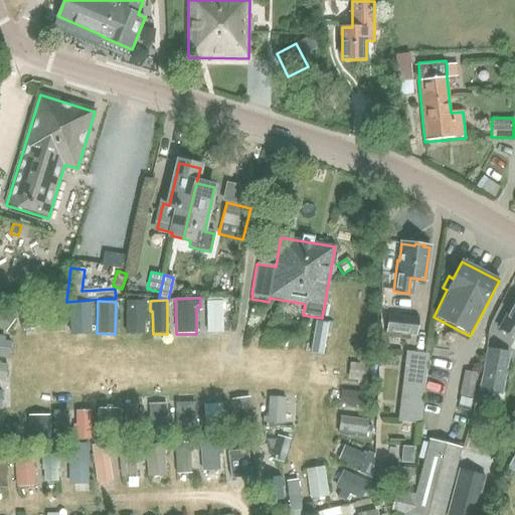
[(128,302),(127,333),(142,334),(142,319),(147,319),(147,312),(142,312),(142,301),(128,302)]
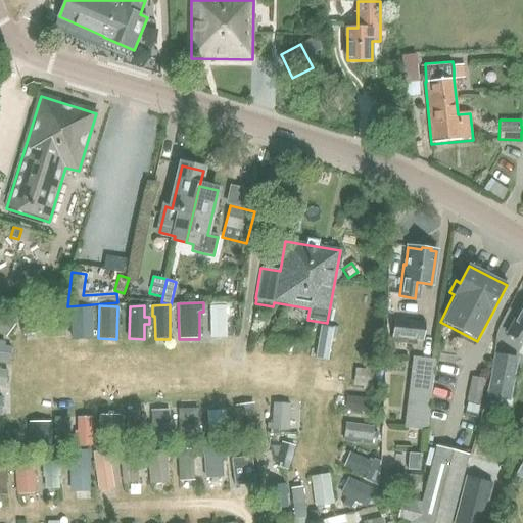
[(209,306),(209,336),(226,336),(226,306),(209,306)]
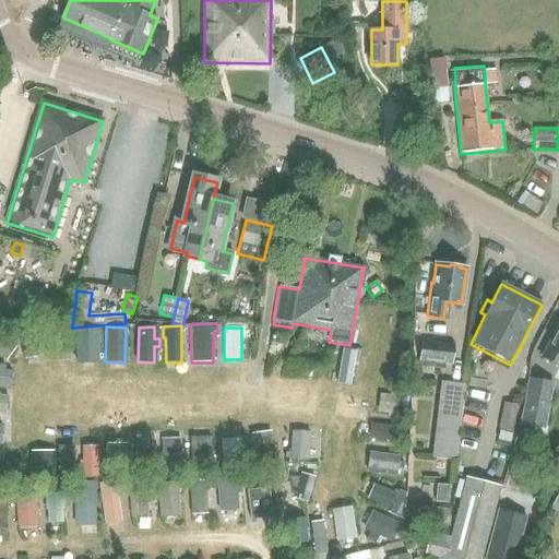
[(558,328),(543,358),(554,364),(558,366),(558,328)]
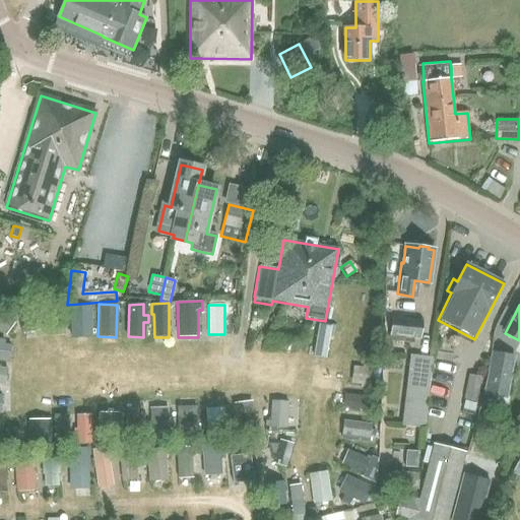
[(88,325),(89,325),(89,306),(70,306),(71,338),(88,337),(88,325)]
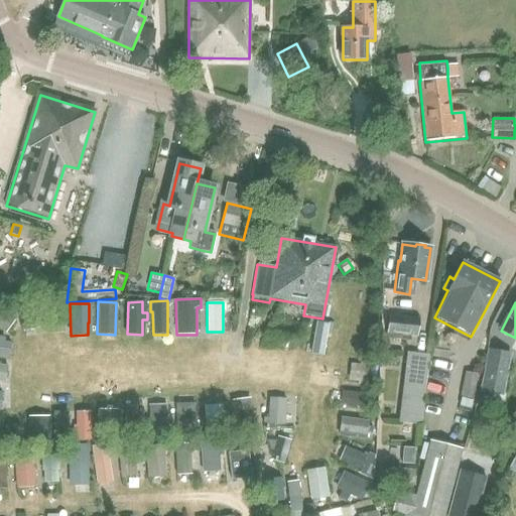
[(34,316),(38,315),(36,306),(18,309),(22,332),(36,329),(34,316)]
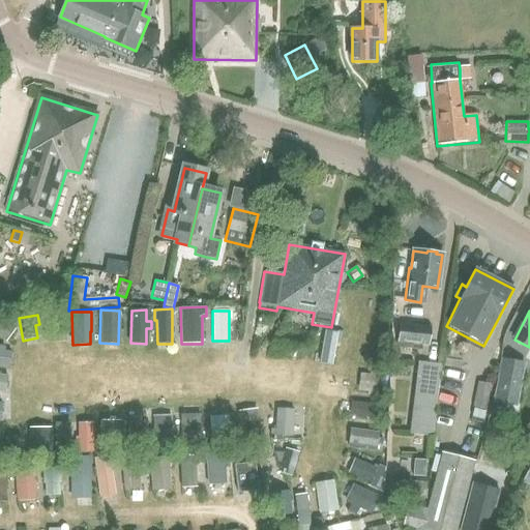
[(0,337),(6,342),(16,329),(0,317),(0,337)]
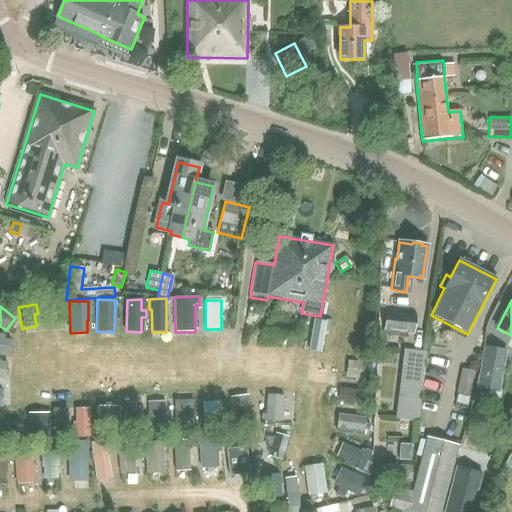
[(385,330),(413,334),(415,317),(387,314),(385,330)]
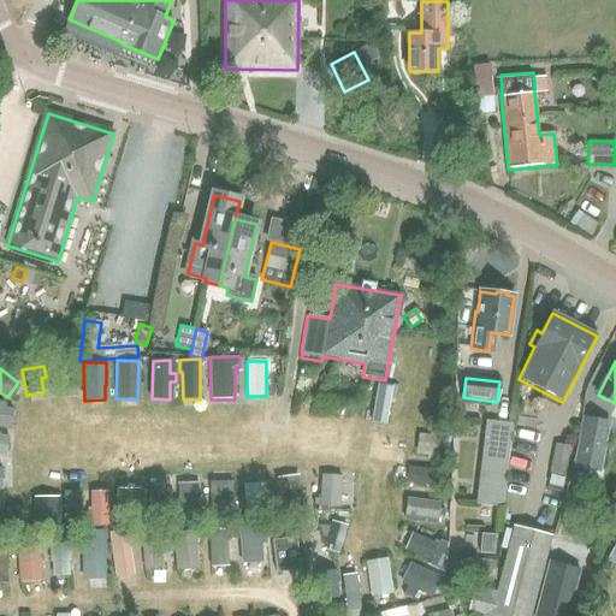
[(0,424),(11,426),(13,409),(0,407),(0,424)]
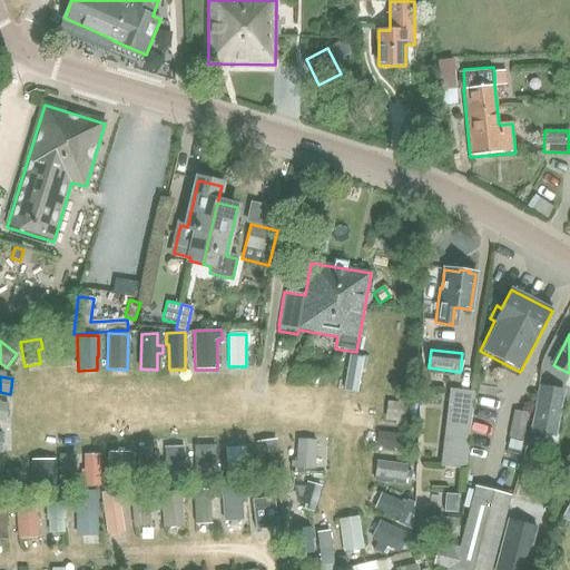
[(531,433),(554,438),(563,392),(540,389),(531,433)]
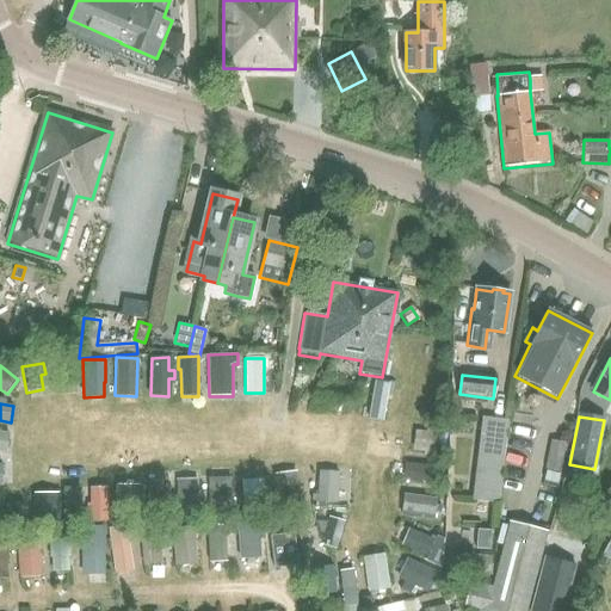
[(473,500),(497,503),(506,421),(482,419),(473,500)]
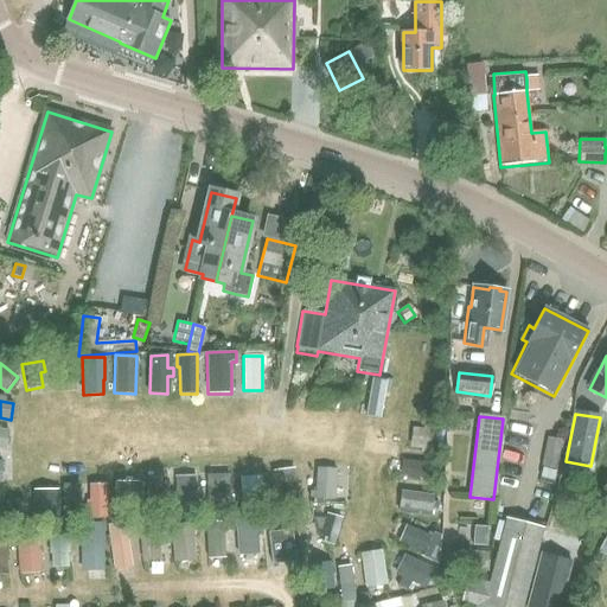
[(409,447),(436,451),(439,430),(411,427),(409,447)]
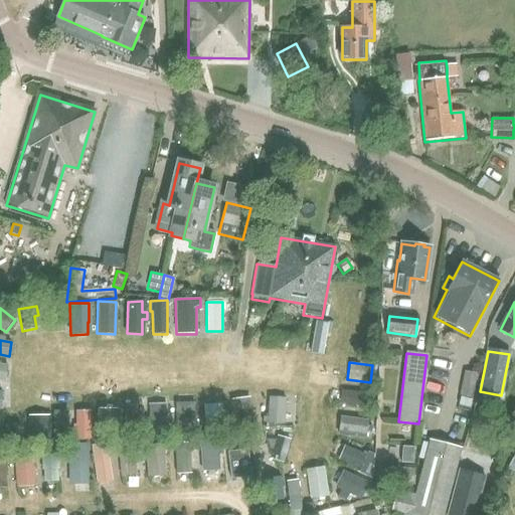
[(0,381),(6,382),(9,365),(0,363),(0,381)]
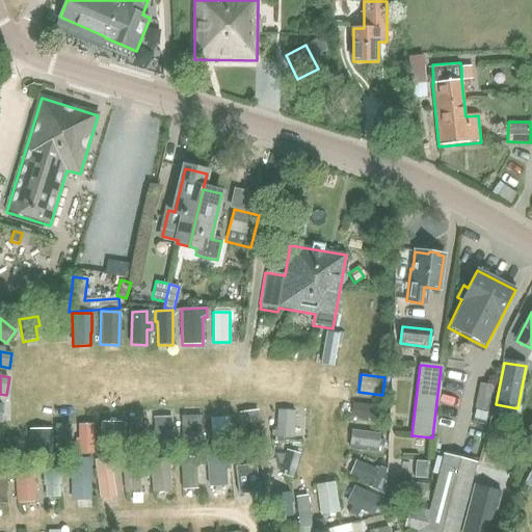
[(475,407),(487,410),(491,387),(479,384),(475,407)]
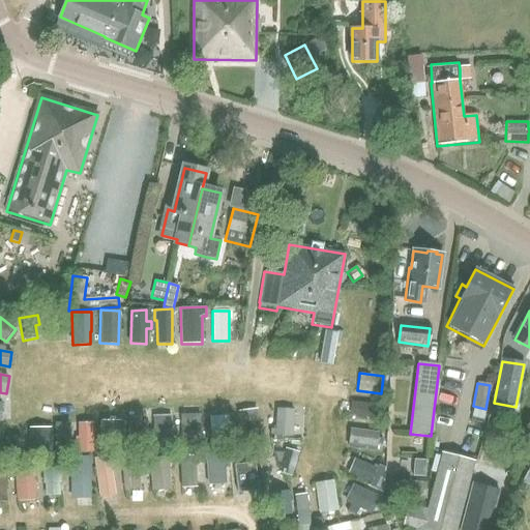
[(352,402),(350,416),(355,416),(355,418),(363,419),(363,417),(376,419),(378,405),(352,402)]
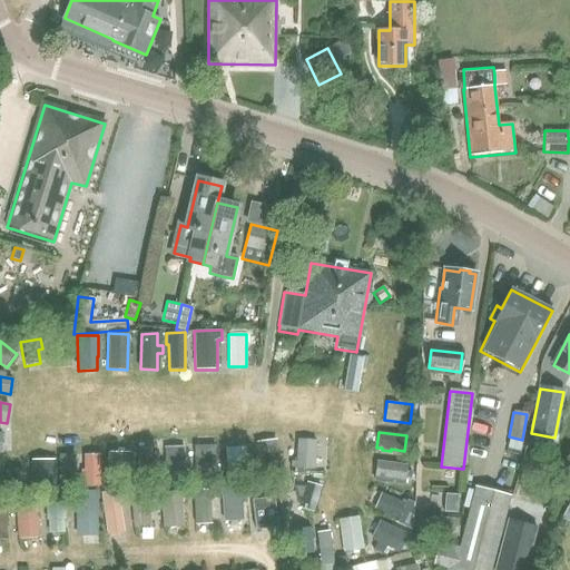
[(256,442),(259,470),(278,469),(276,440),(256,442)]
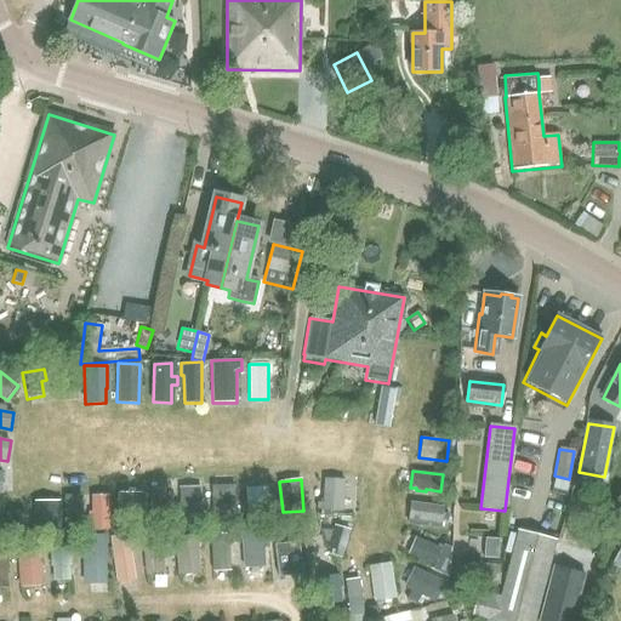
[(320,511),(343,512),(346,480),(323,479),(320,511)]
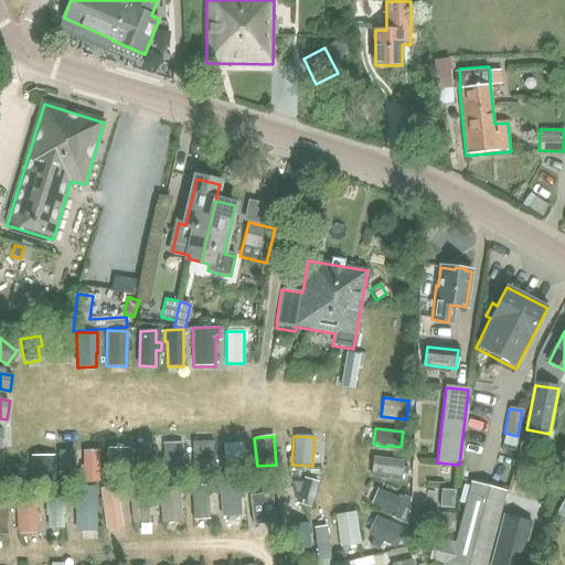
[(193,441),(193,471),(193,478),(214,478),(214,441),(193,441)]
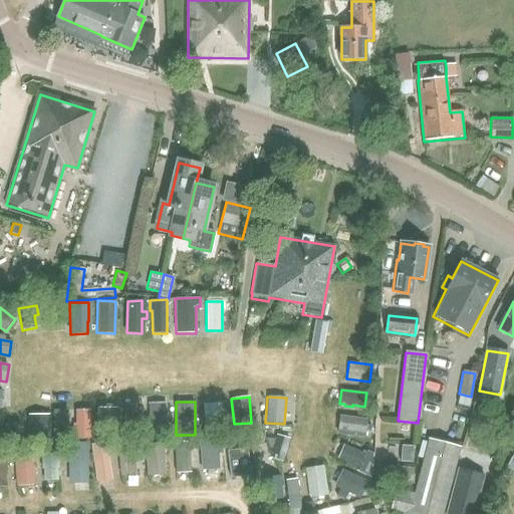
[(148,417),(146,417),(146,427),(149,427),(149,429),(154,429),(154,434),(162,434),(162,428),(167,428),(166,403),(148,404),(148,417)]
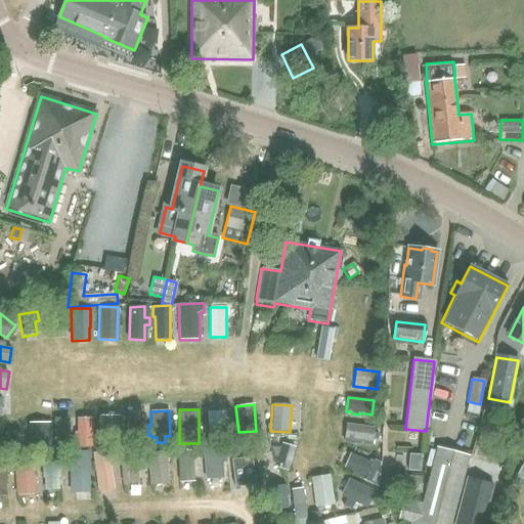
[(230,431),(226,432),(225,410),(207,411),(208,432),(212,432),(212,440),(234,439),(233,434),(230,434),(230,431)]
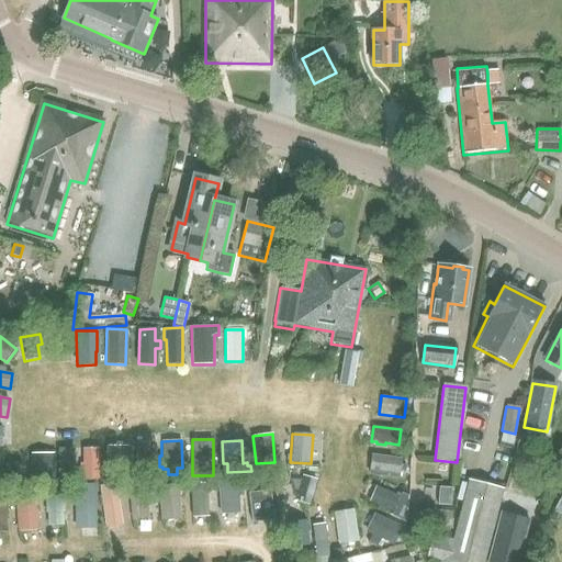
[(135,444),(136,473),(154,472),(153,442),(135,444)]
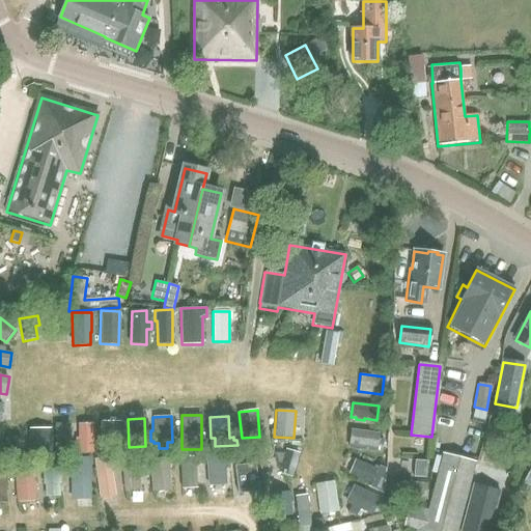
[(102,422),(102,450),(119,451),(119,443),(122,443),(122,437),(119,437),(120,421),(102,422)]
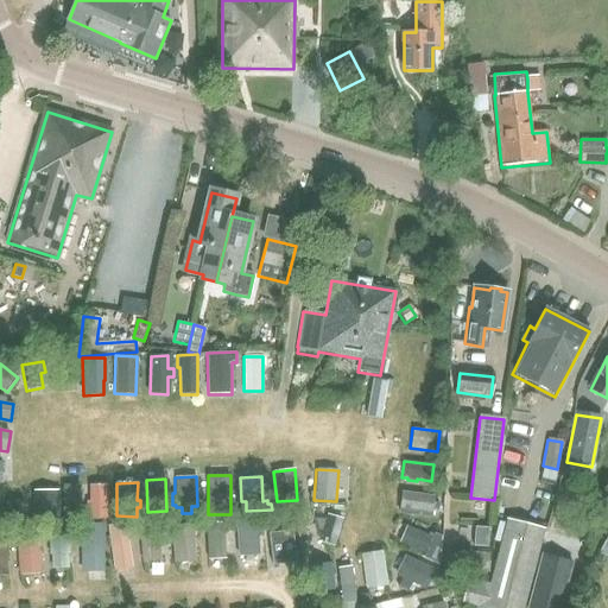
[(63,520),(80,520),(80,485),(63,485),(63,520)]
